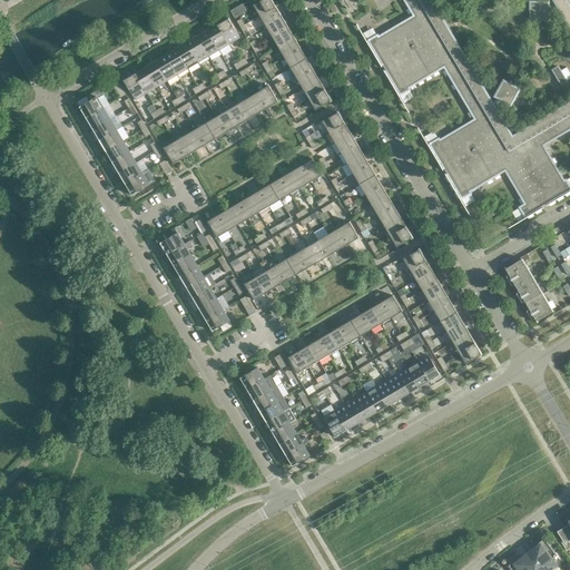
[(273,2),(272,0),(261,0),(253,6),(254,7),(259,16),(274,8),(272,3),(273,2)]
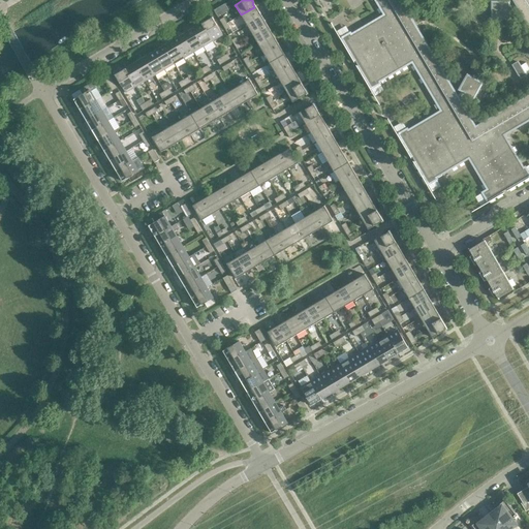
[(528,0),(375,0),(384,14),(399,39),(412,62),(441,111),(456,135),(469,158),(504,135),(528,120),(528,0)]
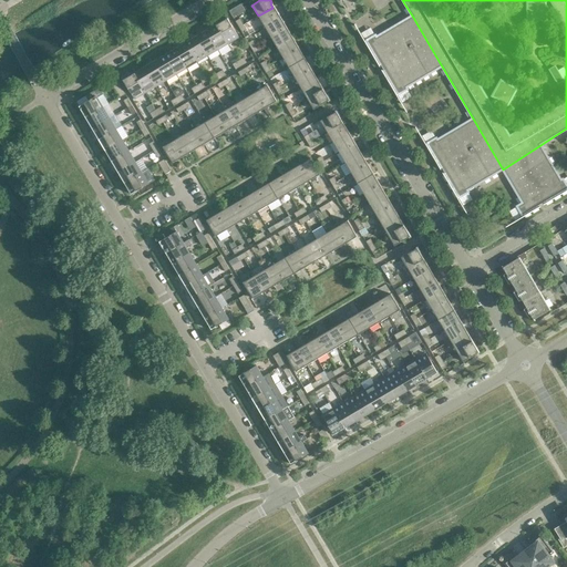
[(245,11),(241,3),(229,11),(234,18),(245,11)]
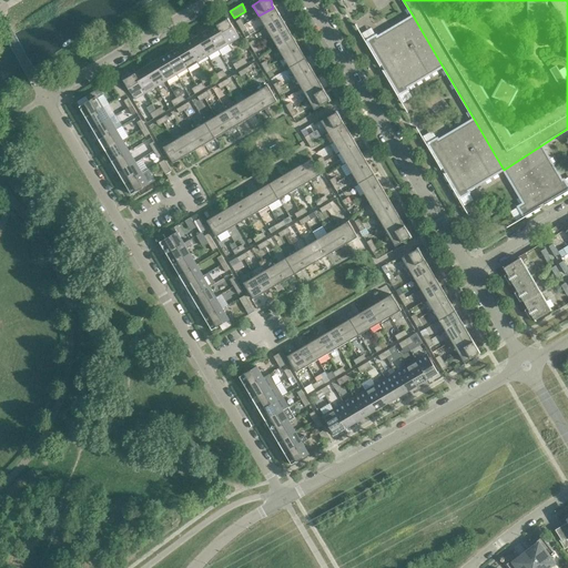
[(275,12),(273,8),(259,16),(265,27),(281,17),(277,11),(275,12)]
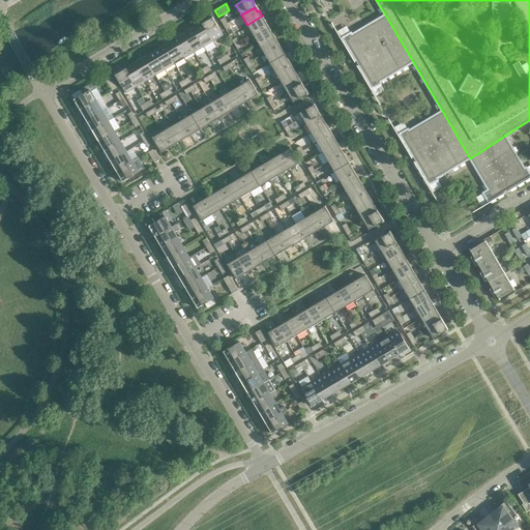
[(400,39),(385,15),(352,34),(351,33),(341,38),(356,64),(400,39)]
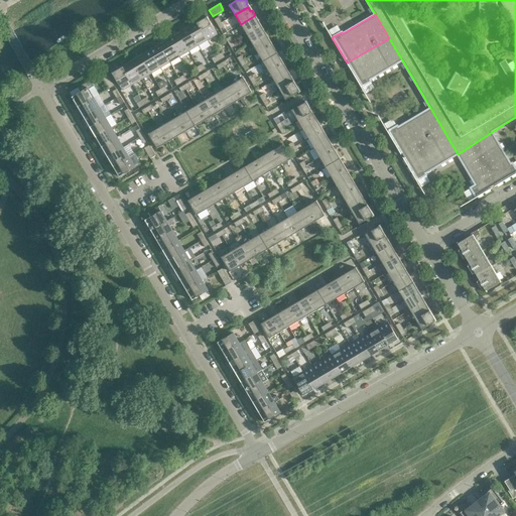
[(258,20),(255,15),(241,24),(246,33),(259,25),(257,21),(258,20)]
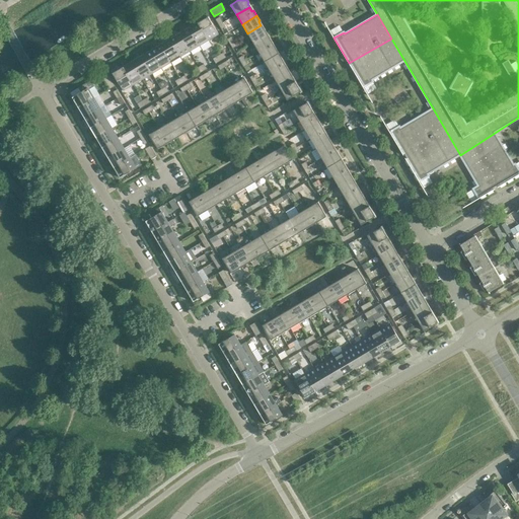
[(209,17),(199,22),(209,40),(219,33),(209,17)]
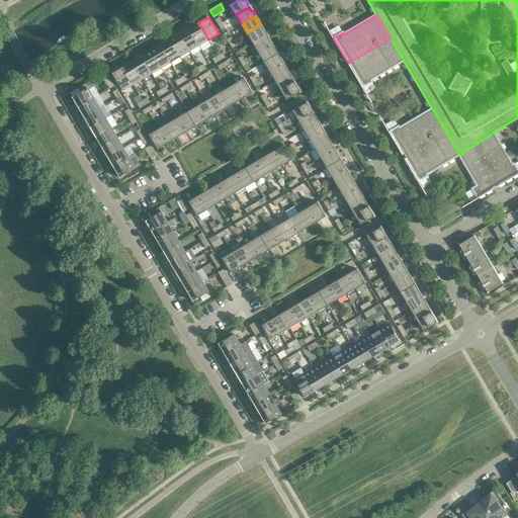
[(208,39),(198,22),(188,28),(199,46),(208,39)]
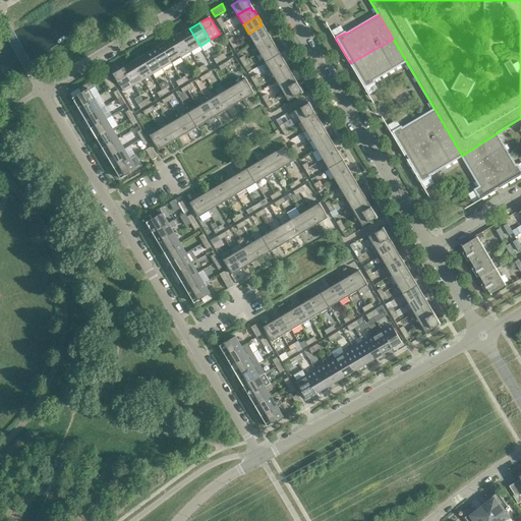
[(264,31),(262,25),(248,34),(254,43),(269,35),(266,29),(264,31)]
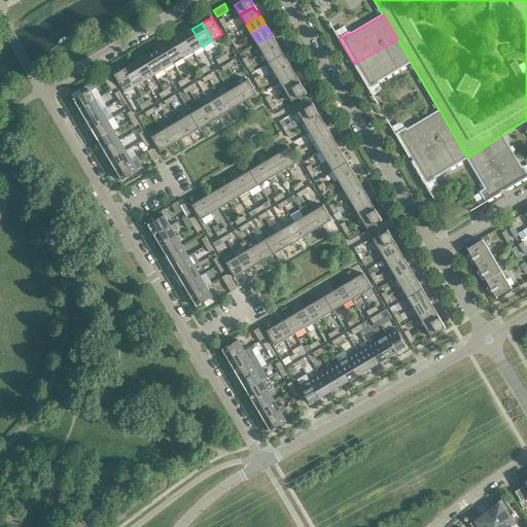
[(203,46),(191,29),(182,34),(192,51),(203,46)]
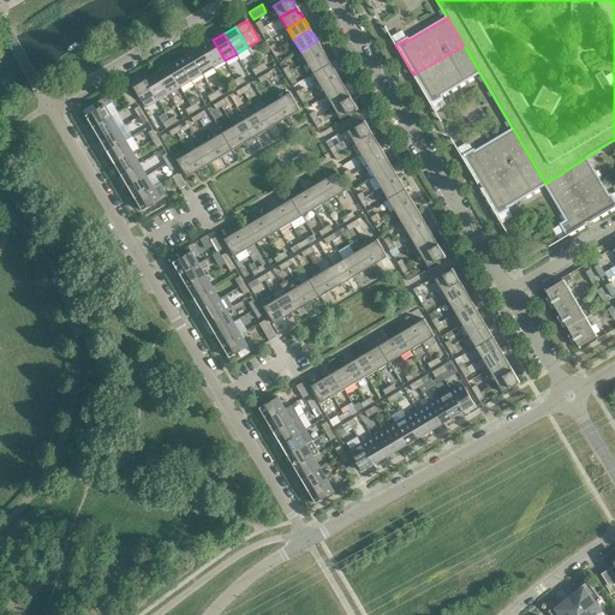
[(225,60),(213,40),(202,47),(214,67),(225,60)]
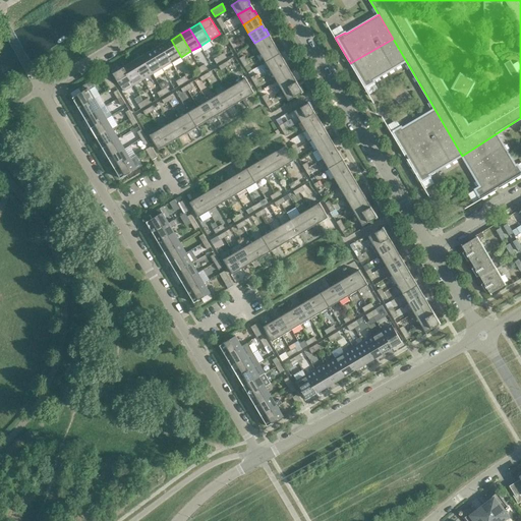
[(272,40),(269,35),(254,43),(259,52),(273,45),(271,41),(272,40)]
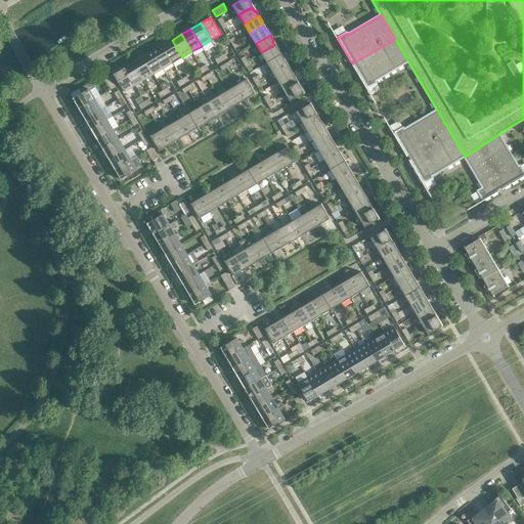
[(408,61),(395,39),(352,63),(366,88),(377,82),(376,81),(408,61)]
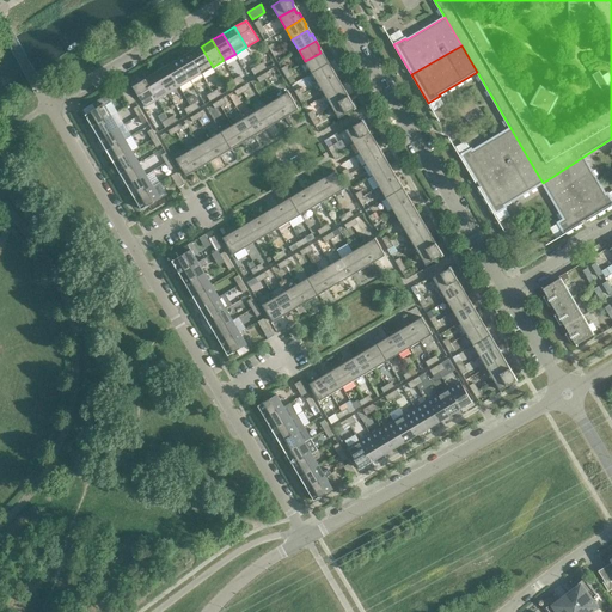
[(213,67),(201,47),(190,53),(202,73),(213,67)]
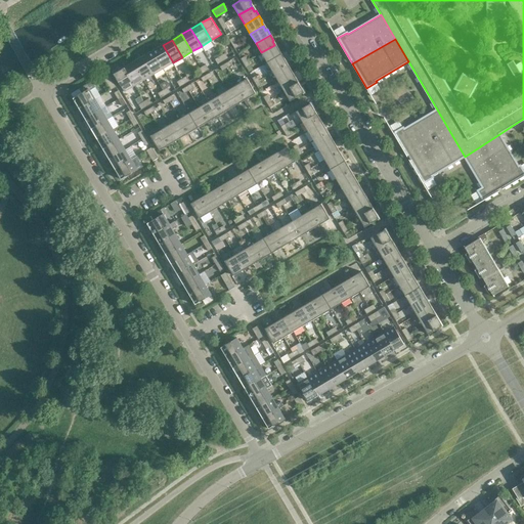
[(173,62),(163,45),(153,51),(163,69),(173,62)]
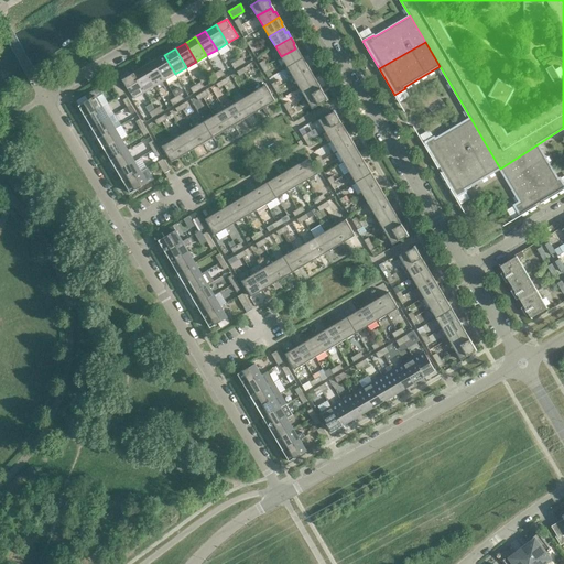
[(297,53),(295,49),(281,56),(288,67),(303,57),(300,52),(297,53)]
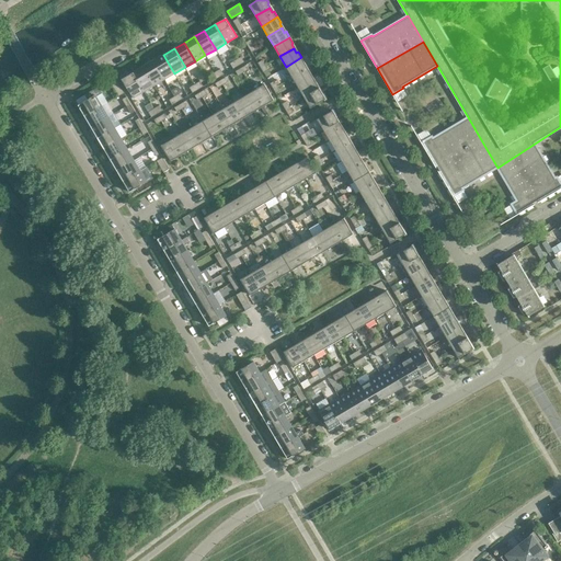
[(174,73),(163,55),(153,60),(164,79),(174,73)]
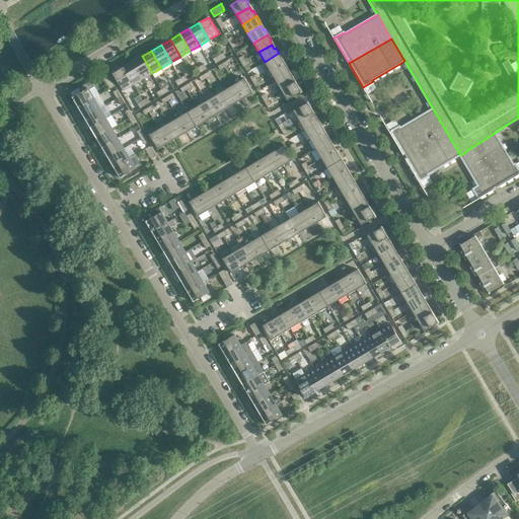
[(282,59),(279,53),(265,62),(271,71),(283,64),(281,60),(282,59)]
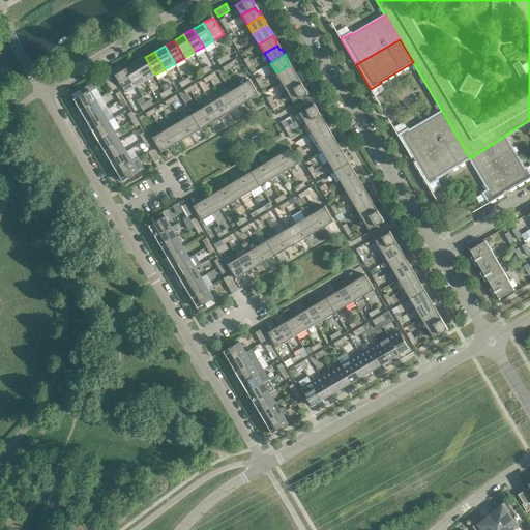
[(155,75),(145,57),(135,63),(146,81),(155,75)]
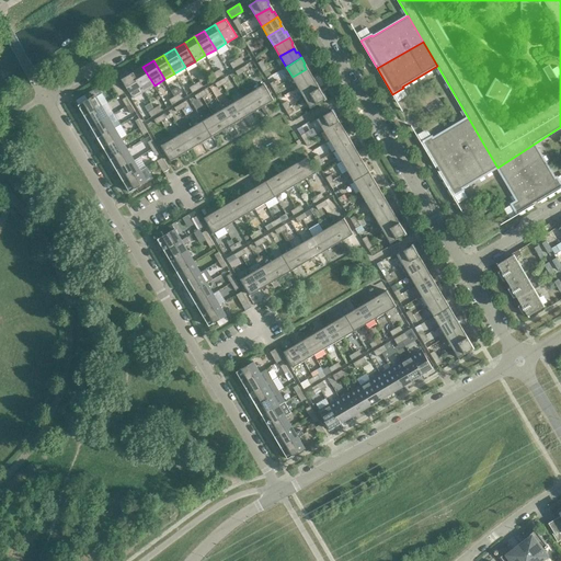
[(155,86),(142,67),(133,72),(144,91),(155,86)]
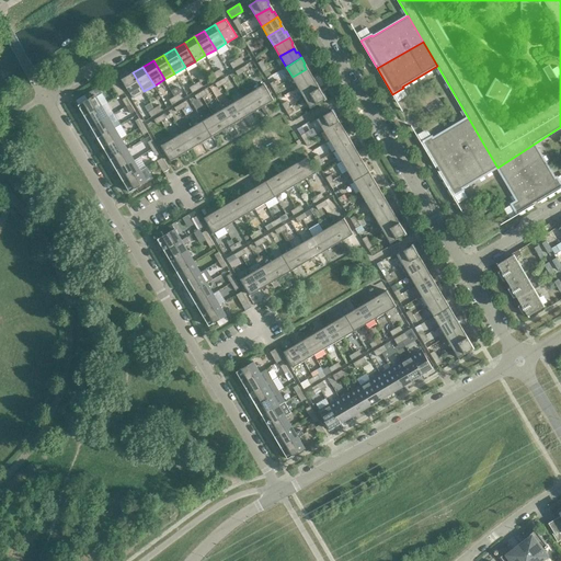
[(309,73),(306,69),(293,77),(298,88),(313,78),(310,72),(309,73)]
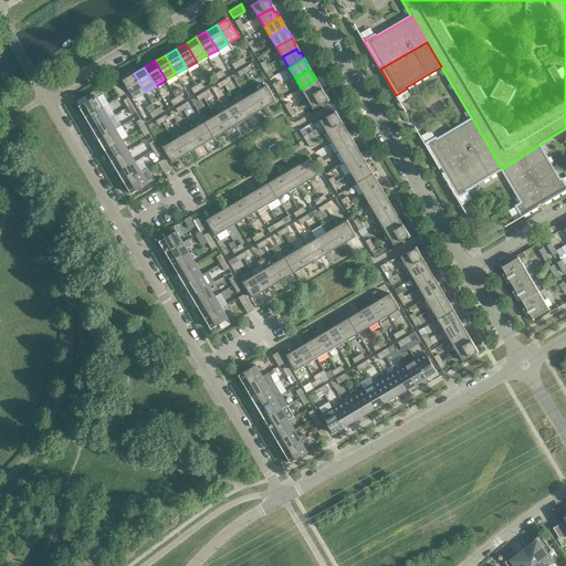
[(145,92),(134,73),(123,80),(134,98),(145,92)]
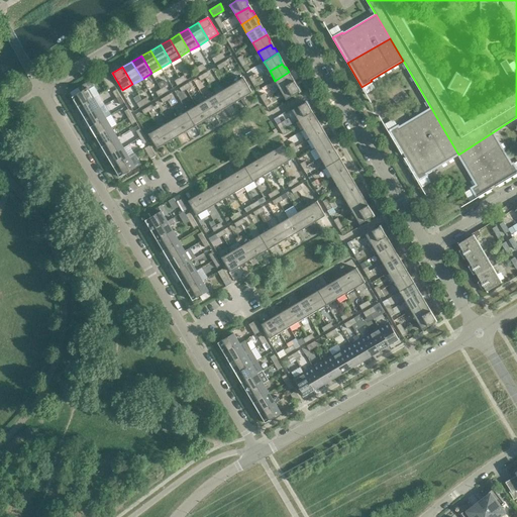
[(292,77),(289,72),(275,81),(281,90),(293,82),(291,78),(292,77)]
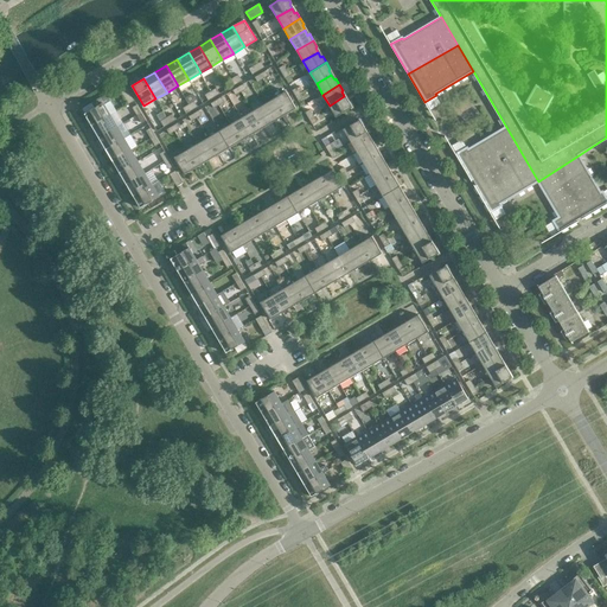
[(135,101),(127,89),(121,93),(128,104),(135,101)]
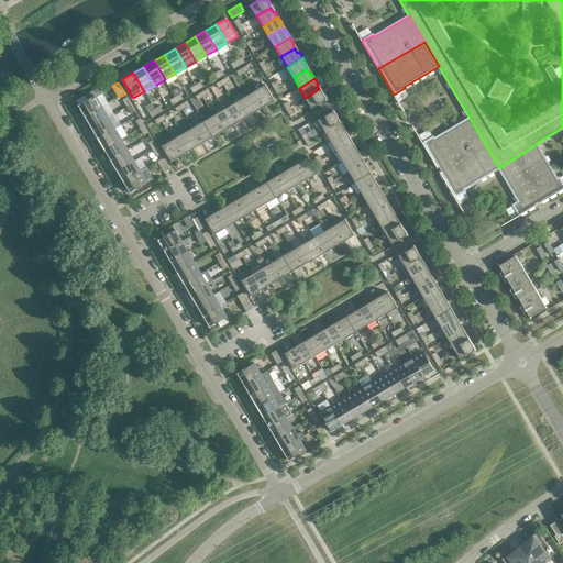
[(264,86),(255,91),(263,105),(267,102),(268,105),(275,100),(271,94),(265,85),(264,86)]
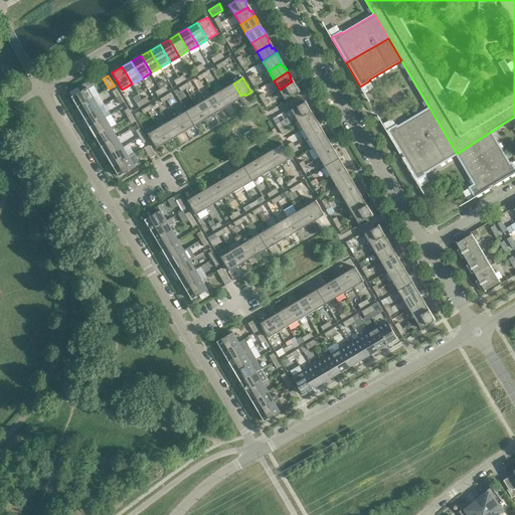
[(295,87),(292,81),(280,90),(284,98),(285,100),(294,95),(300,91),(296,84),(295,87)]
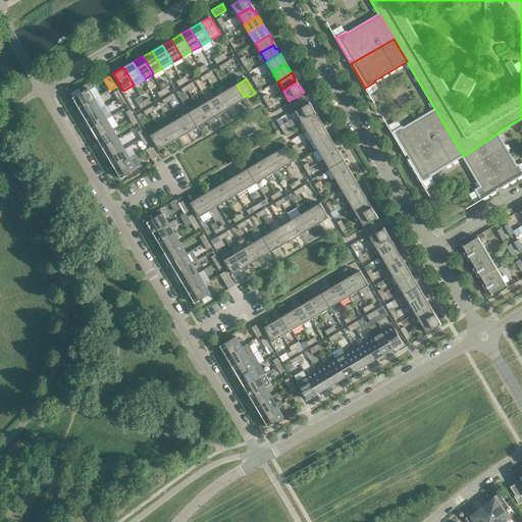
[(244,97),(237,85),(226,90),(236,105),(241,102),(240,100),(244,97)]
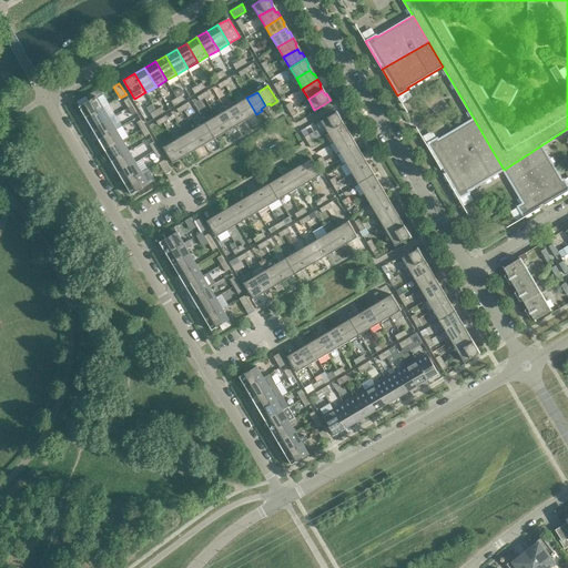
[(85,113),(88,117),(103,108),(97,97),(79,107),(84,114),(85,113)]
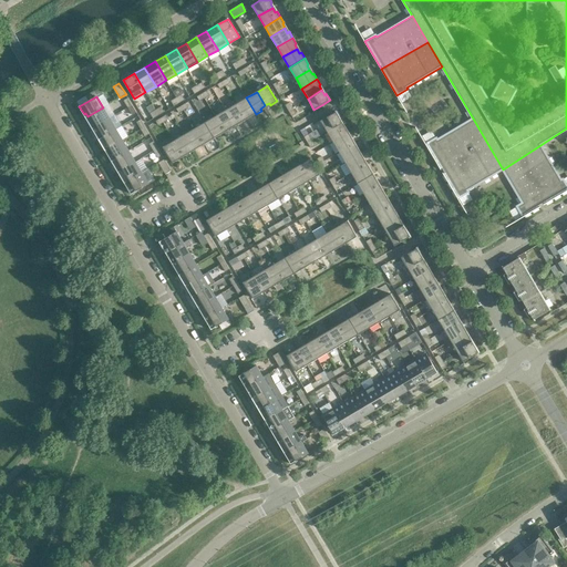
[(256,114),(246,98),(236,104),(245,117),(249,115),(250,117),(256,114)]
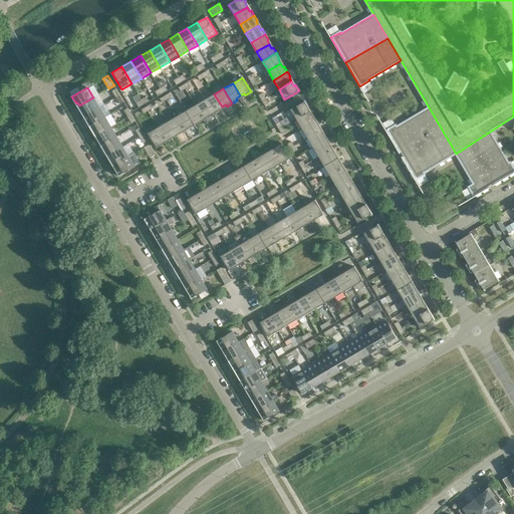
[(222,106),(214,94),(205,99),(213,114),(218,111),(217,109),(222,106)]
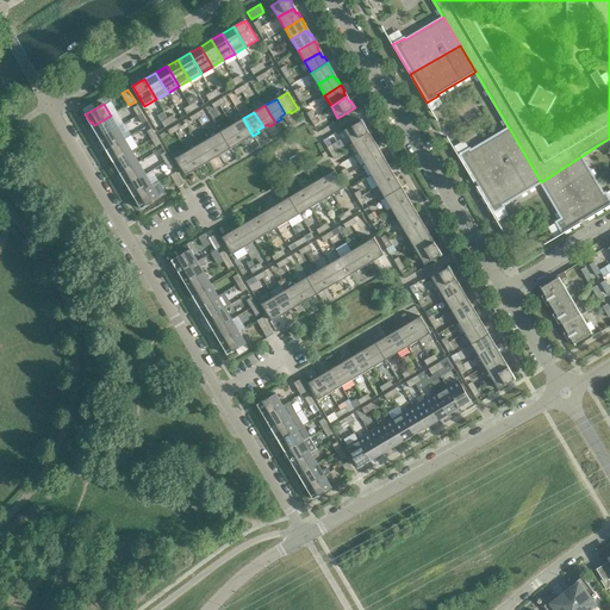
[(118,128),(111,116),(94,125),(97,129),(94,130),(99,138),(118,128)]
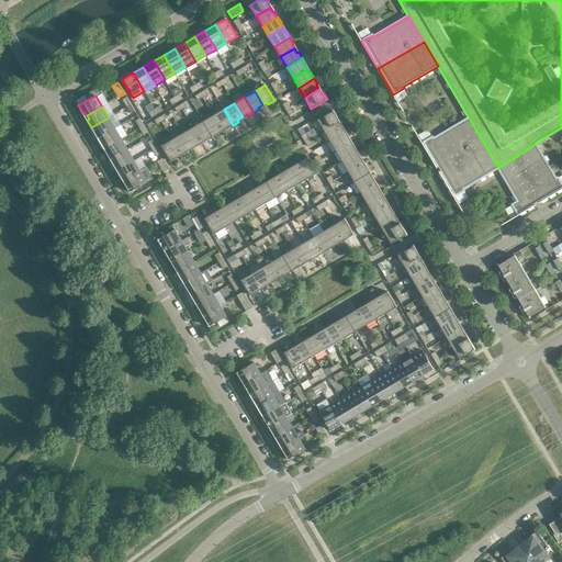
[(233,125),(224,109),(214,115),(222,128),(226,126),(227,128),(233,125)]
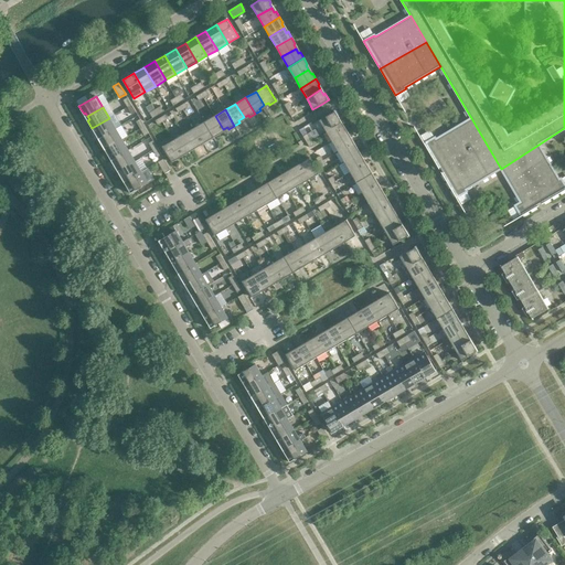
[(339,117),(336,112),(329,115),(319,120),(320,123),(326,131),(340,124),(338,118),(339,117)]
